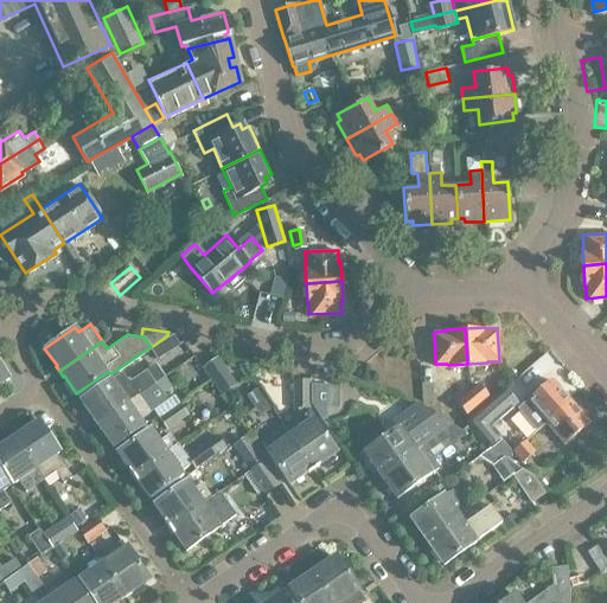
[(151,347),(149,347),(157,357),(174,344),(168,334),(167,335),(151,347)]
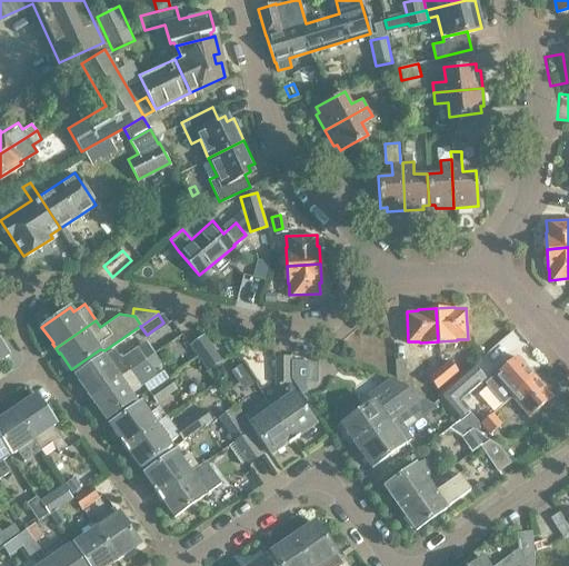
[(220,359),(203,335),(190,344),(207,368),(220,359)]
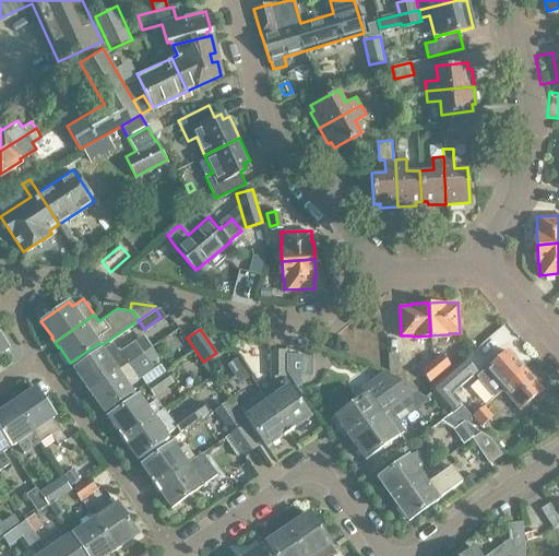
[(87,390),(142,352),(133,340),(119,351),(118,349),(117,350),(111,342),(74,368),(85,385),(84,385),(87,390)]
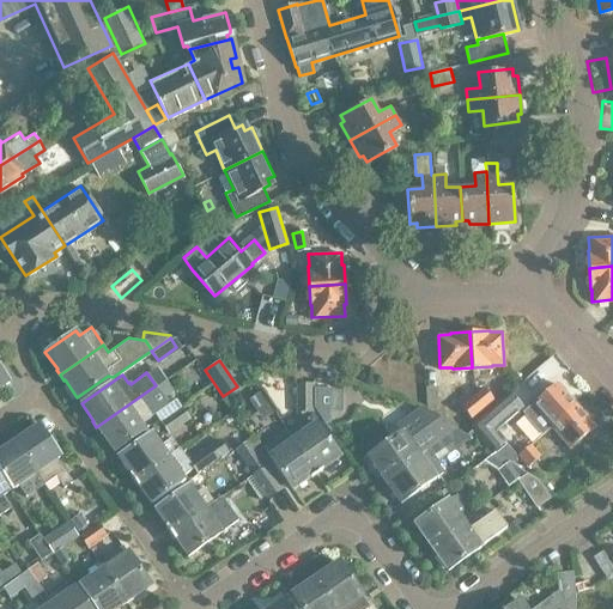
[(532,403),(522,412),(541,433),(551,425),(576,403),(557,382),(532,403)]
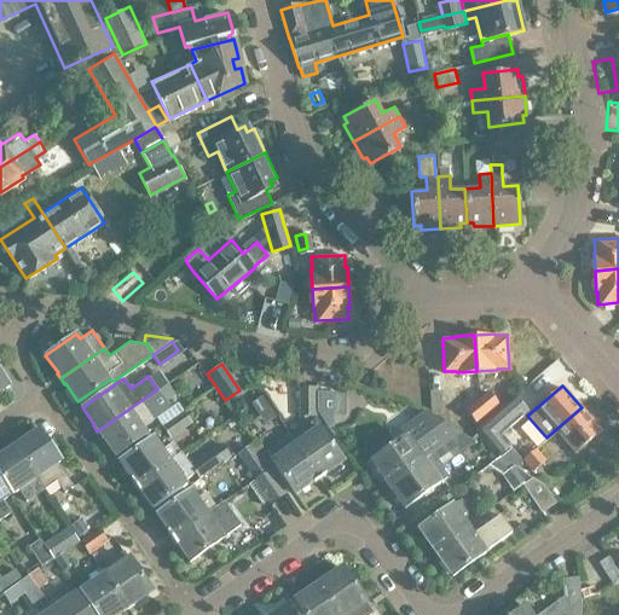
[(316,415),(316,387),(299,387),(299,415),(316,415)]
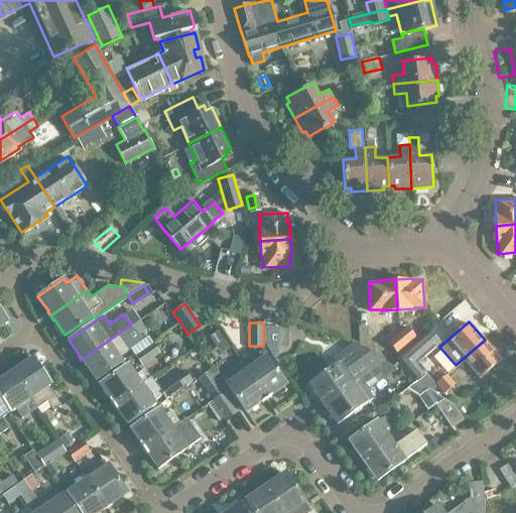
[(407,323),(398,331),(408,343),(417,335),(407,323)]
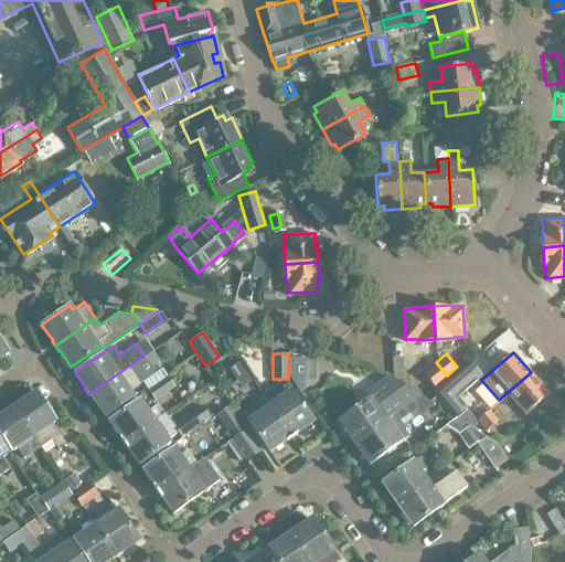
[(155,372),(150,366),(144,356),(88,394),(93,399),(105,414),(132,395),(129,390),(155,372)]
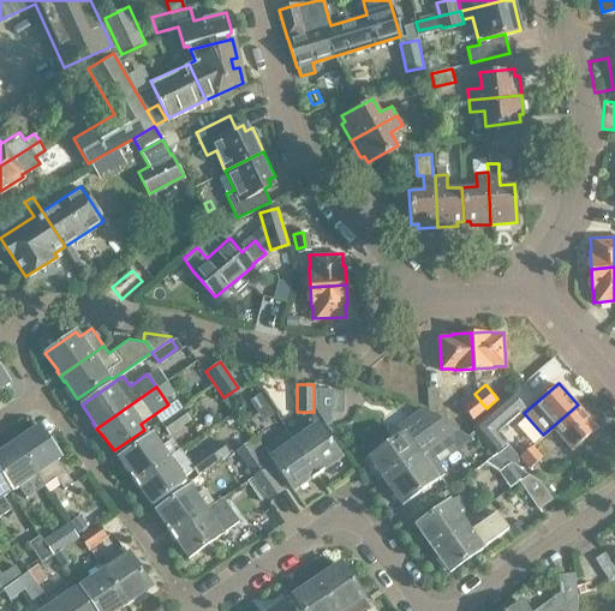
[(509,393),(470,425),(494,454),(495,453),(507,443),(497,431),(523,409),(509,393)]
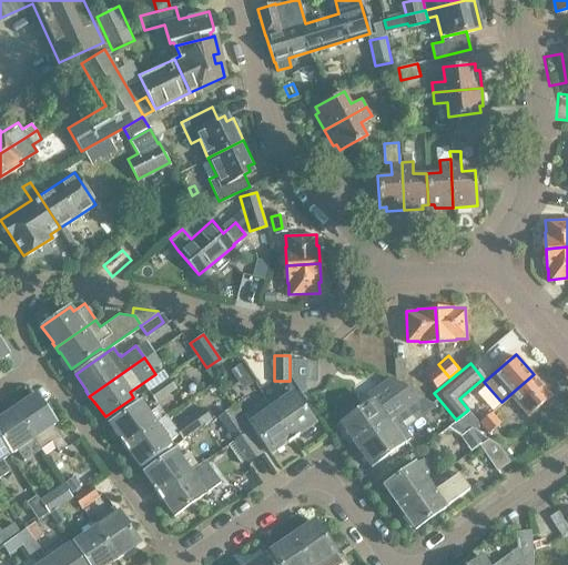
[(438,386),(449,377),(438,364),(427,374),(438,386)]
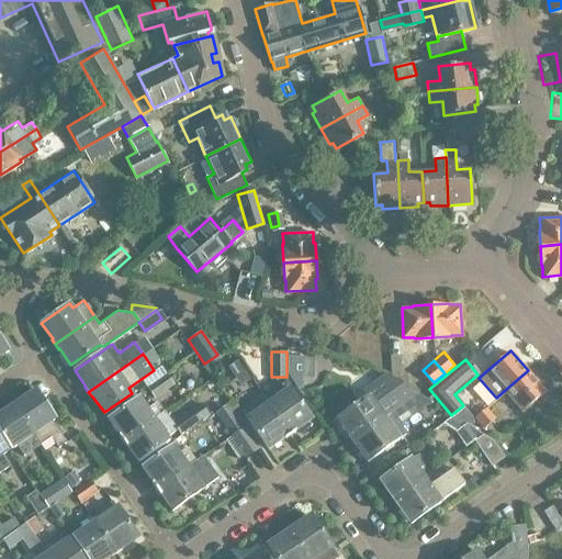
[(523,410),(544,390),(528,370),(505,390),(523,410)]
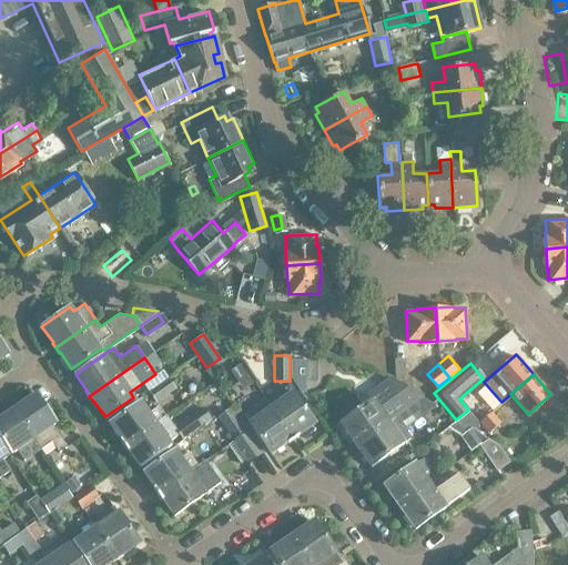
[(150,389),(158,400),(176,386),(169,375),(150,389)]
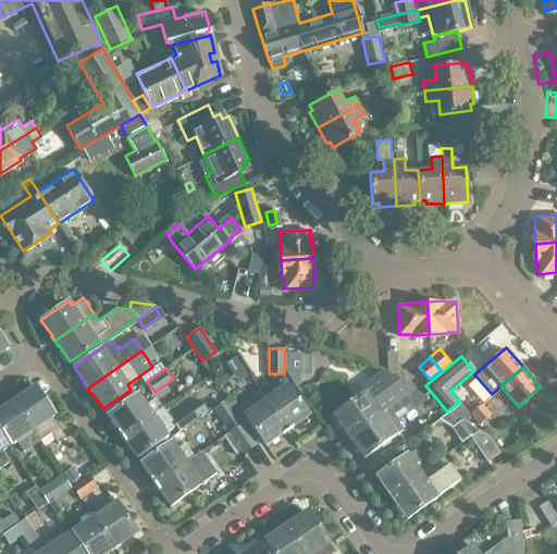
[(366,392),(333,415),(345,430),(344,431),(347,435),(380,413),(398,399),(413,389),(416,388),(382,369),(360,384),(366,392)]
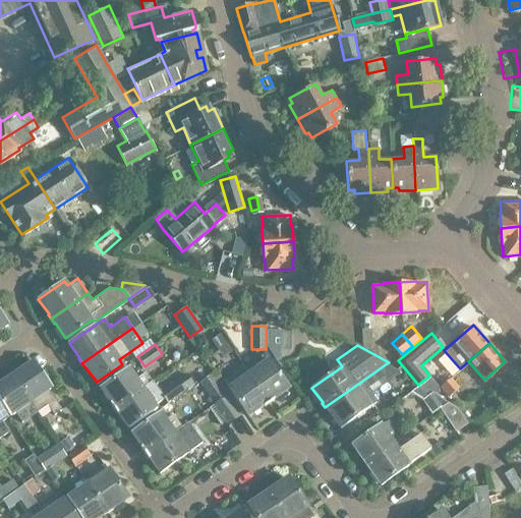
[(254,358),(258,365),(248,372),(269,402),(274,398),(273,398),(288,387),(268,359),(264,352),(254,358)]
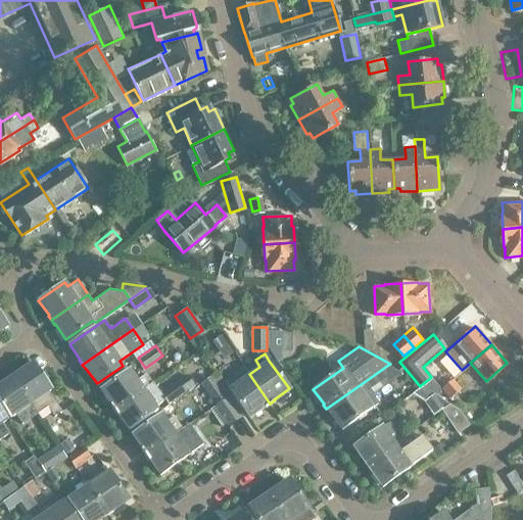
[(17,372),(16,372),(12,375),(37,412),(48,405),(54,415),(61,410),(48,389),(50,388),(32,362),(17,372)]
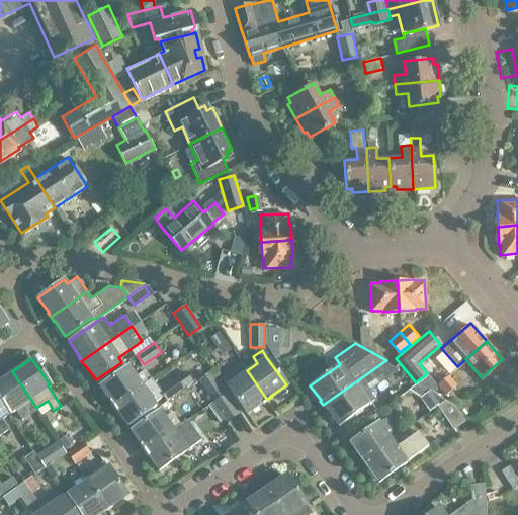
[(384,361),(370,371),(377,380),(396,367),(384,361)]
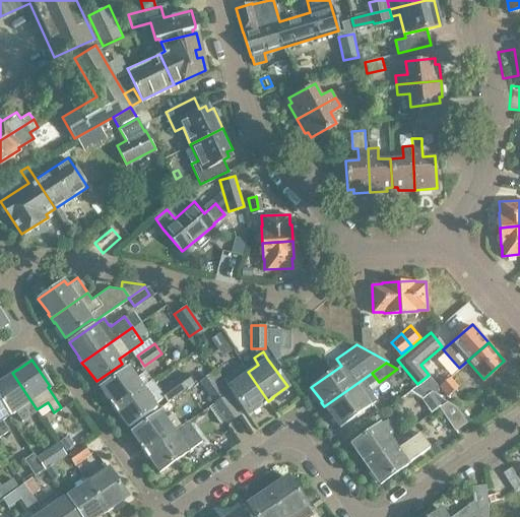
[(233,373),(223,379),(229,386),(228,386),(248,414),(263,403),(263,404),(268,401),(248,372),(242,364),(233,370),(234,372),(233,373)]
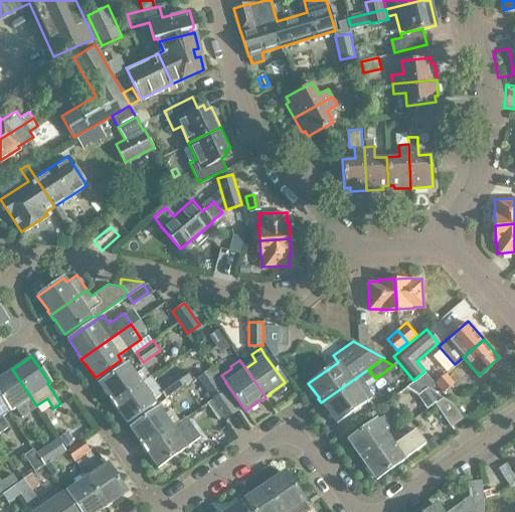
[(109,398),(112,402),(149,376),(143,367),(134,373),(127,363),(99,382),(110,397),(109,398)]
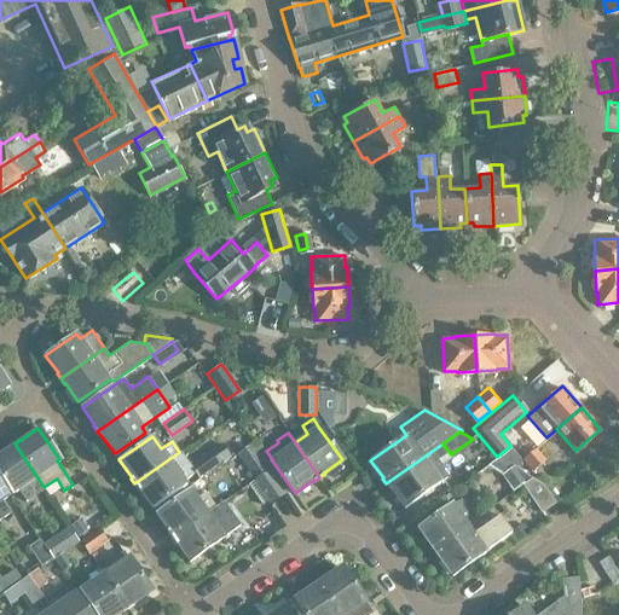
[(236,451),(254,477),(267,468),(250,442),(236,451)]
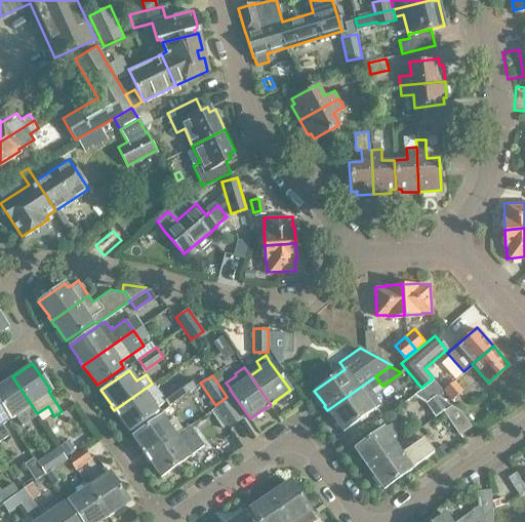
[(15,413),(22,424),(37,413),(12,376),(7,379),(8,380),(0,385),(0,401),(10,416),(15,413)]
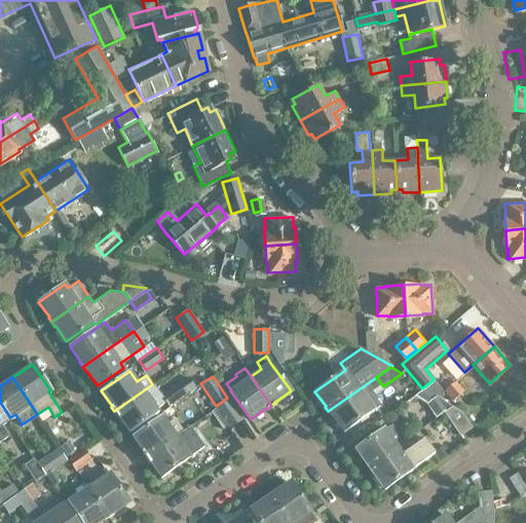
[(434,379),(423,387),(437,396),(443,390),(434,379)]
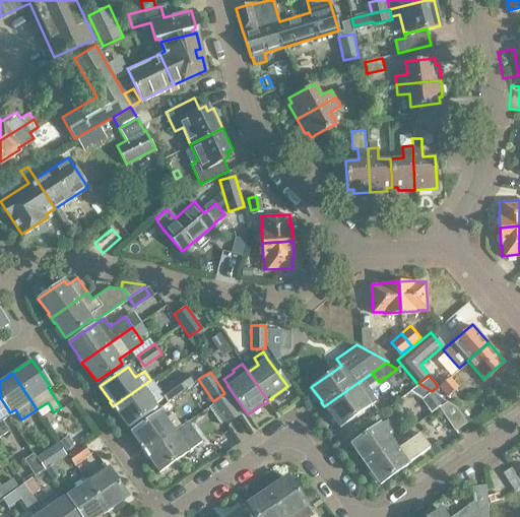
[(439,385),(447,395),(459,385),(451,375),(439,385)]
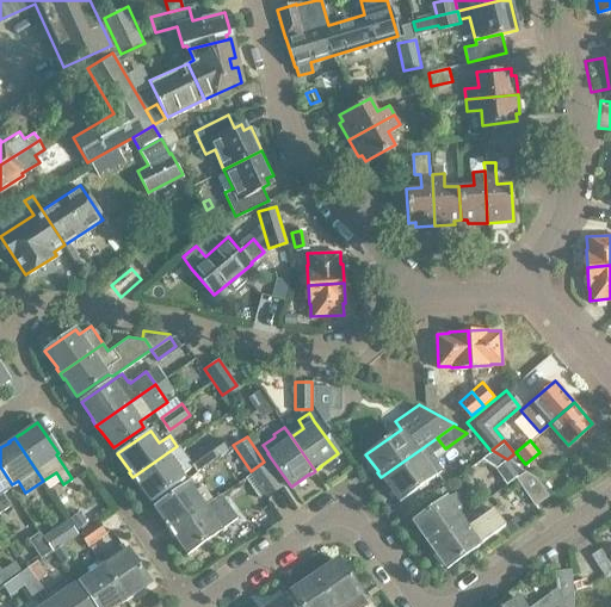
[(189,460),(192,465),(196,470),(220,453),(211,444),(189,460)]
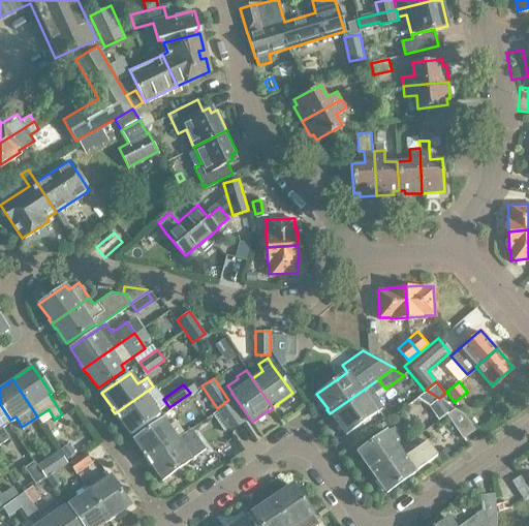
[(154,385),(153,387),(115,413),(118,419),(119,418),(129,433),(158,413),(156,410),(166,403),(163,399),(154,385)]
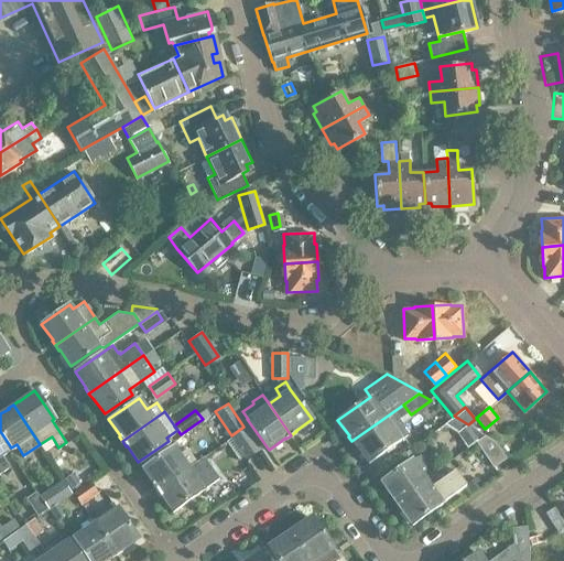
[(351,441),(356,446),(368,462),(400,440),(400,439),(407,433),(400,423),(393,429),(384,418),(351,441)]
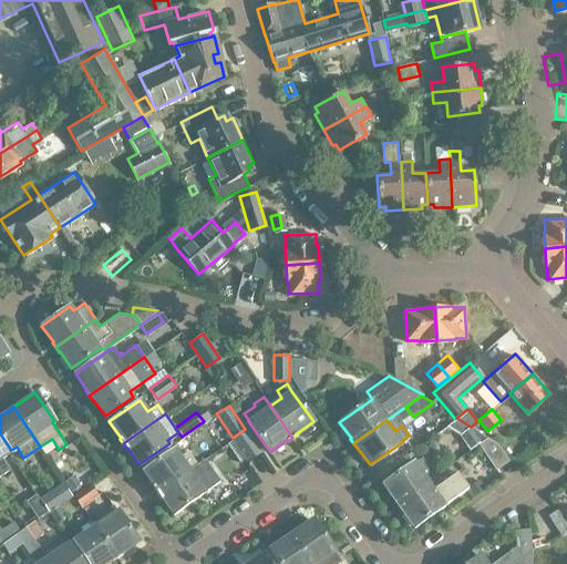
[(471,427),(460,434),(470,449),(478,443),(481,441),(483,440),(486,438),(471,427)]
